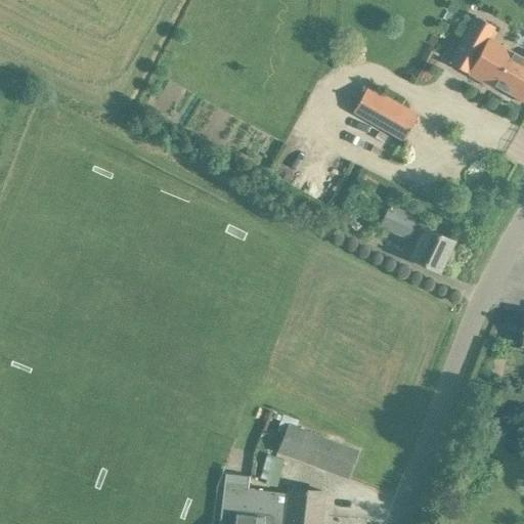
[(475,15),(448,62),(484,83),(486,79),(523,100),(523,58),(488,38),(494,27),(475,15)]
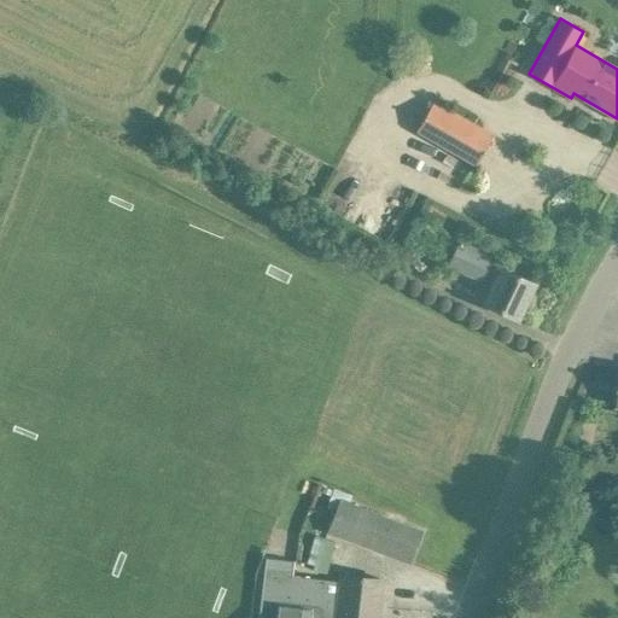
[(502,100),(518,63),(505,58),(495,80),(479,73),(473,88),(502,100)]
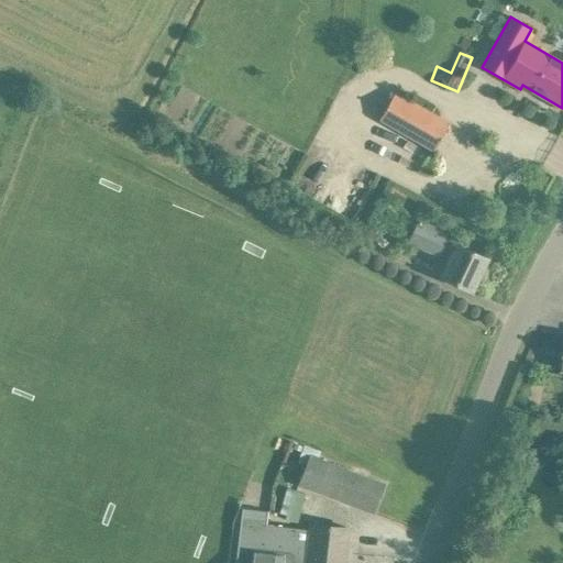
[(433,151),(449,124),(395,94),(379,120),(433,151)]
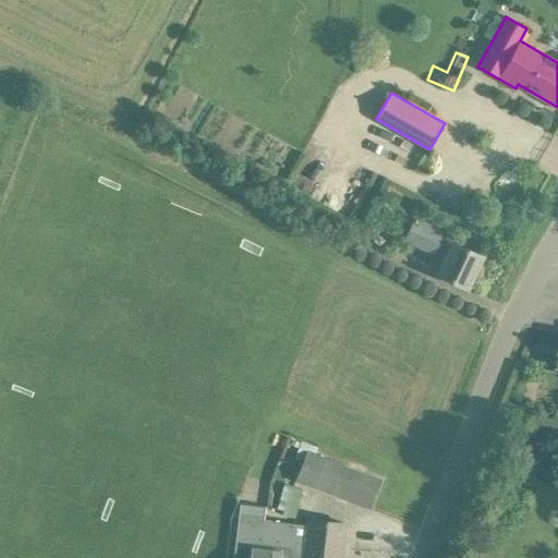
[(446,256),(437,275),(466,289),(469,284),(471,286),(475,276),(473,275),(482,256),(440,237),(443,232),(414,218),(404,240),(433,253),(434,251),(446,256)]
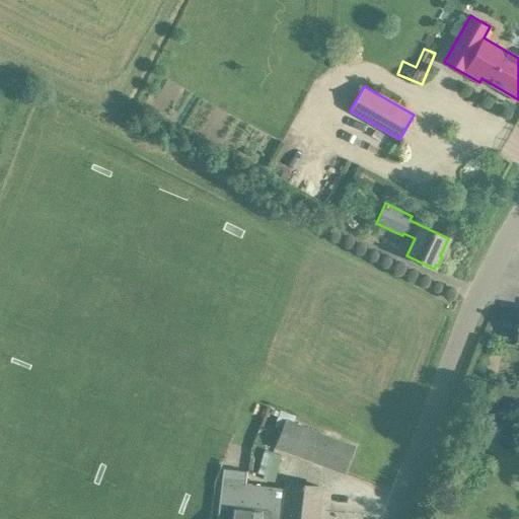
[(344,472),(354,446),(285,421),(276,447),(344,472)]
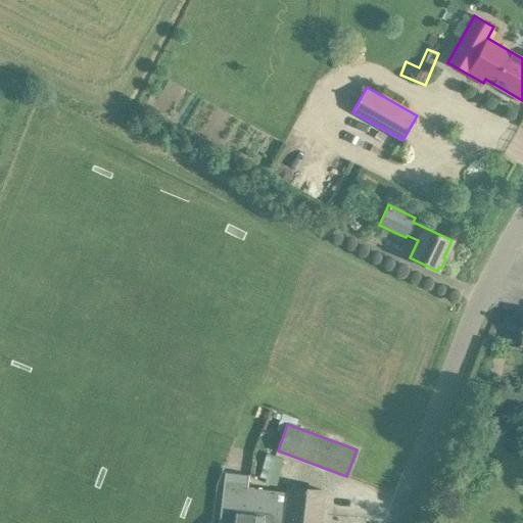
[(319,522),(323,490),(288,486),(287,492),(247,487),(248,475),(225,472),(223,485),(218,522),(319,522)]
